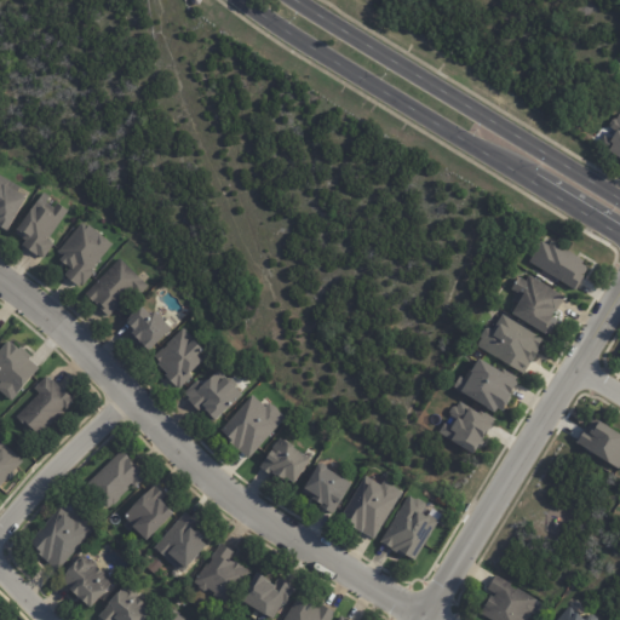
[(619,158),(619,112),(598,145),(619,158)]
